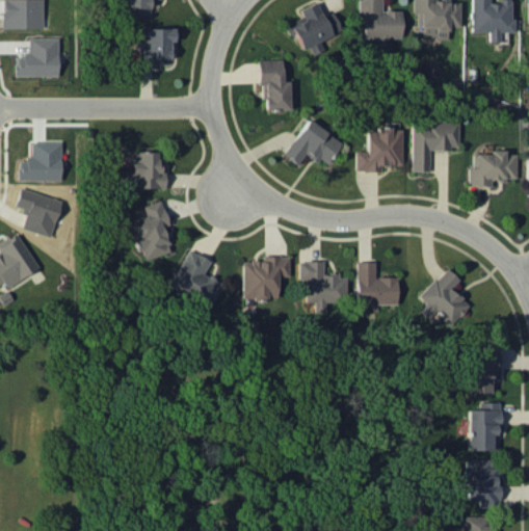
[(44,28),(44,0),(4,0),(5,28),(44,28)]
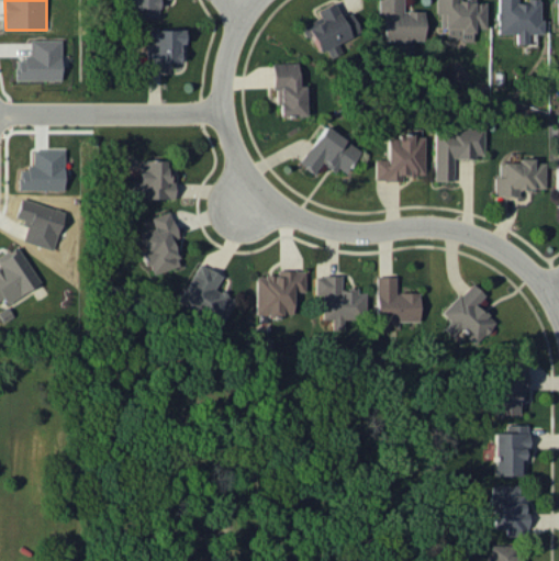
[(133,0),(133,18),(161,18),(160,0),(133,0)]
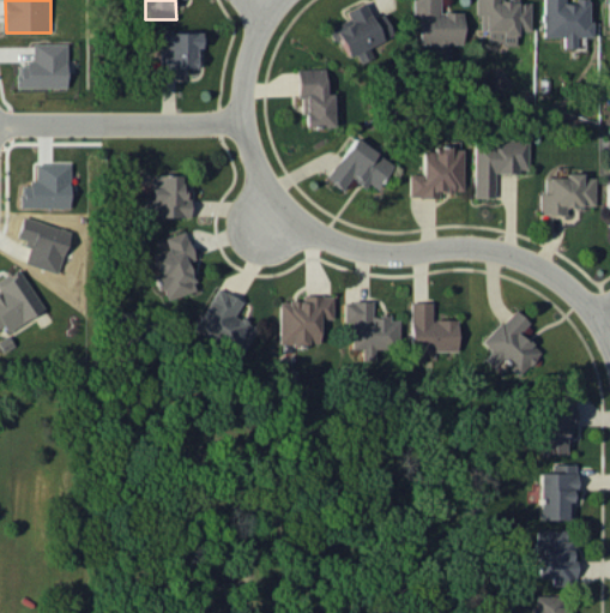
[(464,13),(441,12),(441,0),(415,0),(415,16),(421,16),(420,44),(464,46),(464,13)]
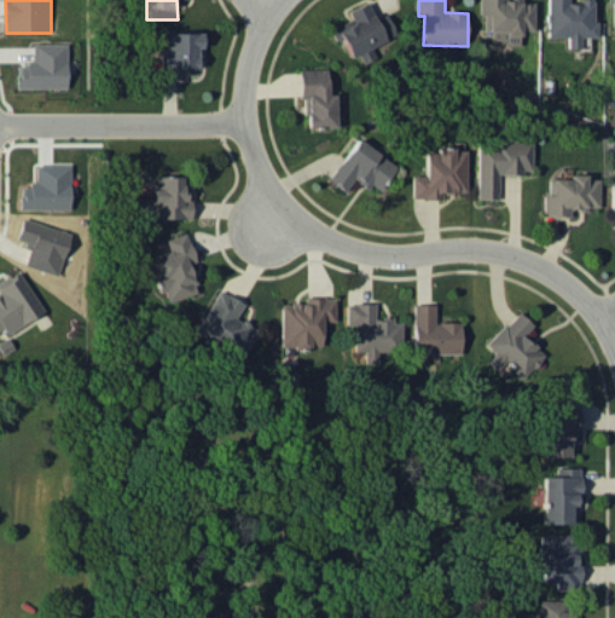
[(481,0),(481,16),(487,16),(488,32),(494,32),(494,45),(523,45),(522,33),(537,32),(537,4),(523,4),(523,0),(509,0),(508,0),(481,0)]
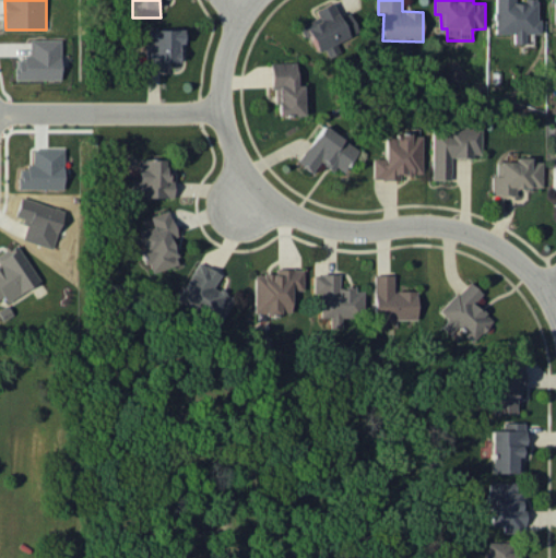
[(497,0),(497,34),(516,34),(516,44),(528,44),(528,34),(541,34),(541,0),(497,0)]
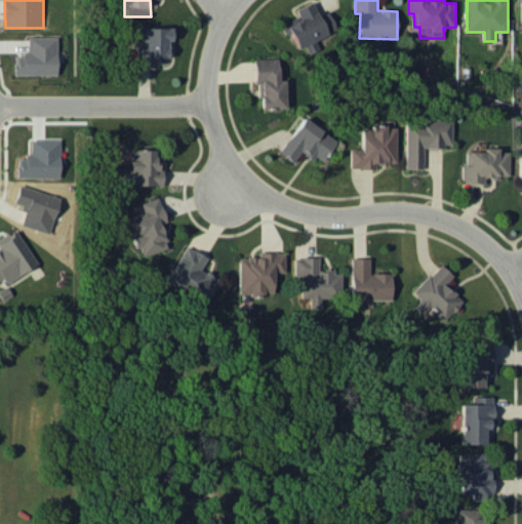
[(319,16),(313,2),(297,9),(300,16),(282,25),(287,35),(292,33),(299,50),(307,46),(310,54),(320,49),(316,41),(338,31),(329,12),(319,16)]
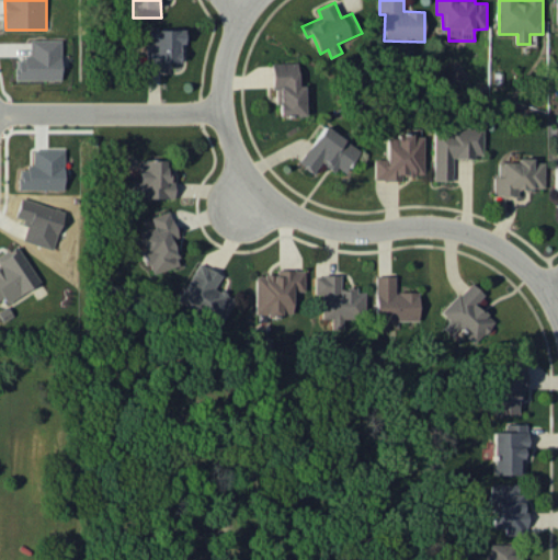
[(186,30),(149,31),(149,69),(173,69),(173,64),(182,64),(182,44),(186,44),(186,30)]
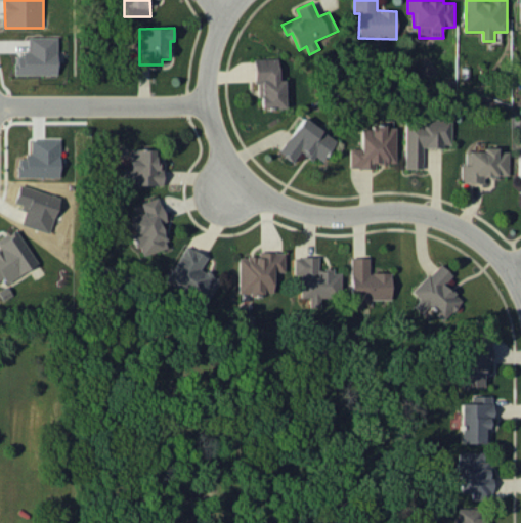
[(59,75),(58,38),(30,38),(30,54),(16,54),(16,76),(59,75)]
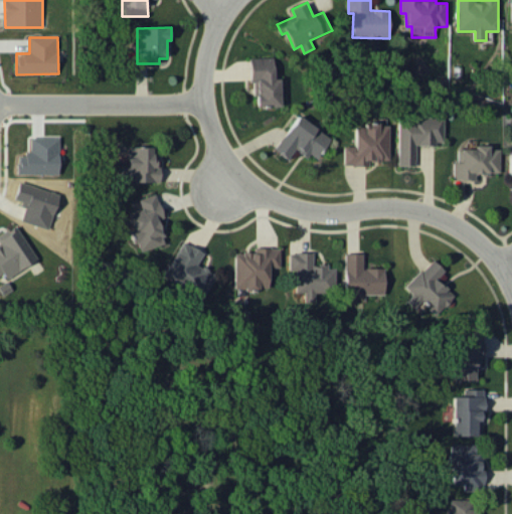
[(256,108),(283,107),(282,78),(276,78),(275,58),(253,58),(256,108)]
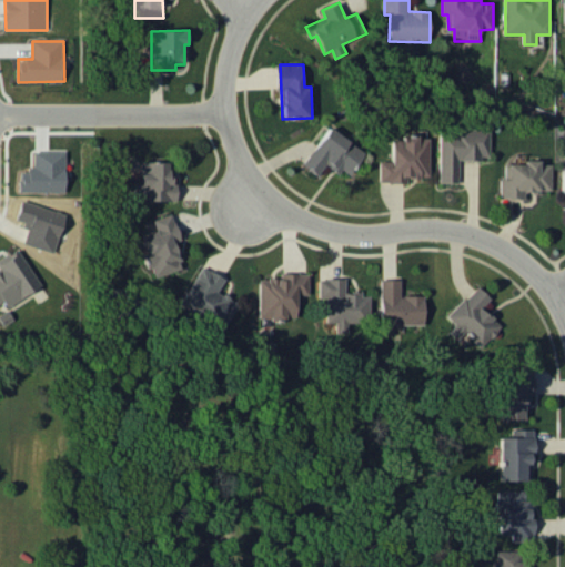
[(366,153),(331,128),(305,165),(320,176),(329,164),(349,179),(366,153)]
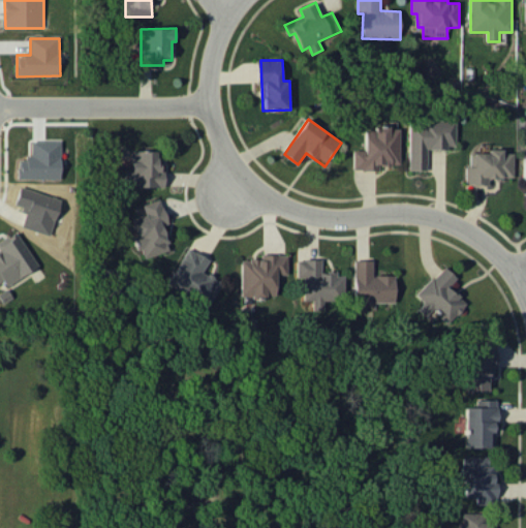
[(411,171),(429,171),(429,149),(458,149),(457,121),(427,121),(428,127),(411,127),(411,171)]
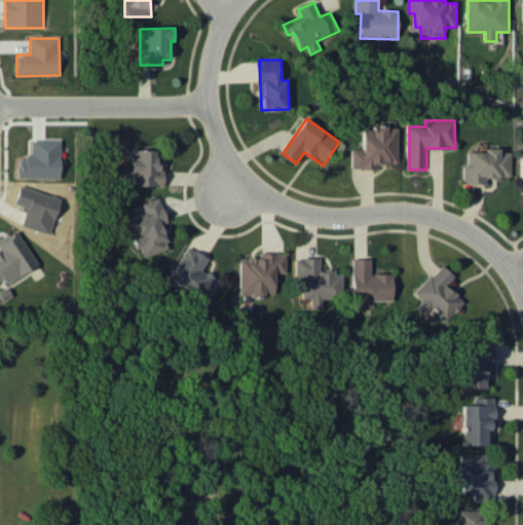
[(399,164),(399,128),(365,127),(364,150),(353,150),(353,170),(379,170),(379,164),(399,164)]
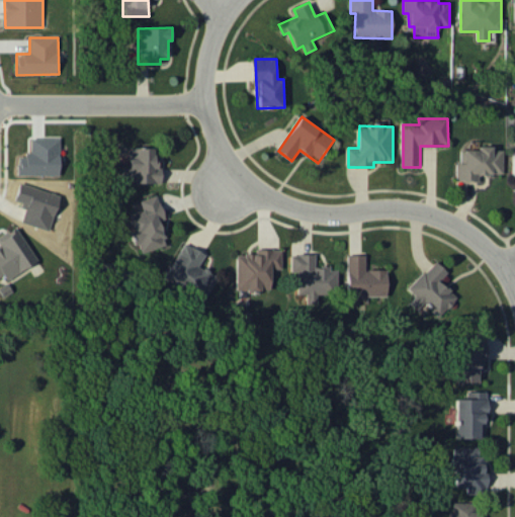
[(19,176),(61,176),(61,139),(30,138),(30,158),(19,158),(19,176)]
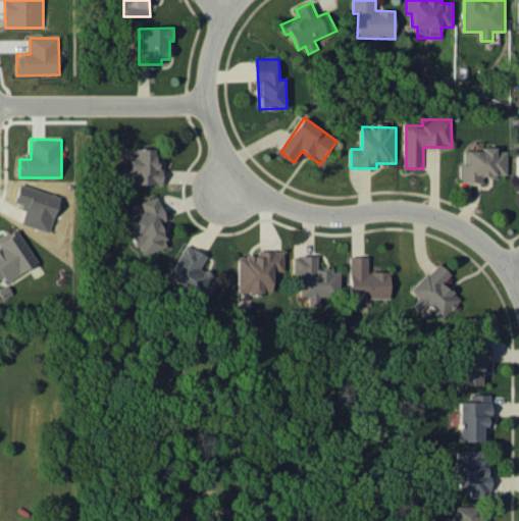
[(163,187),(164,168),(158,168),(158,150),(132,149),(132,167),(125,167),(124,186),(163,187)]
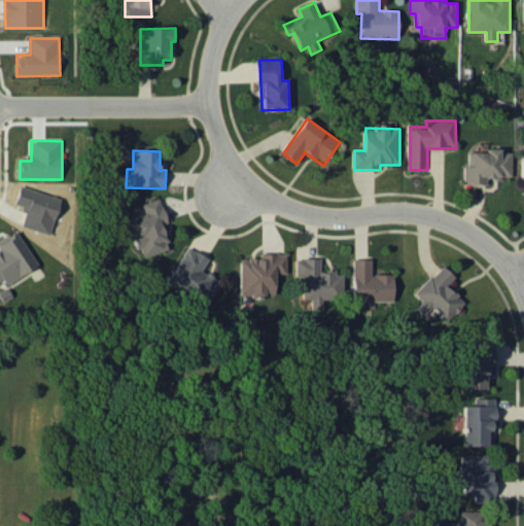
[(513,153),(502,153),(502,151),(470,151),(470,167),(465,167),(465,185),(488,185),(488,178),(512,178),(513,153)]
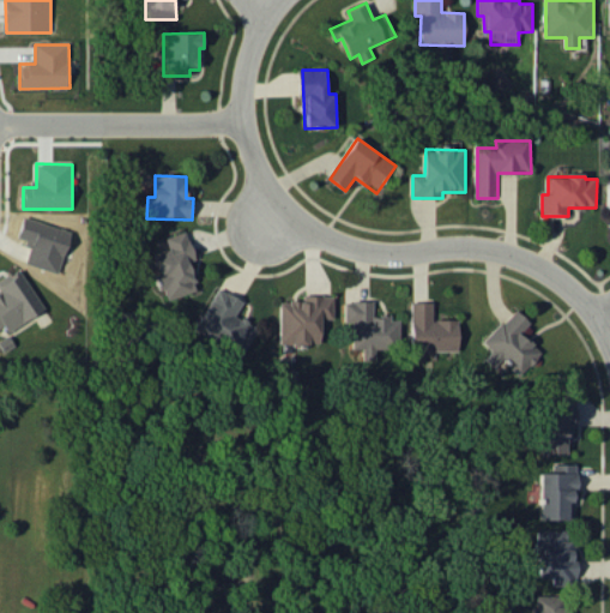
[(72,232),(25,217),(18,241),(32,245),(26,265),(60,275),(72,232)]
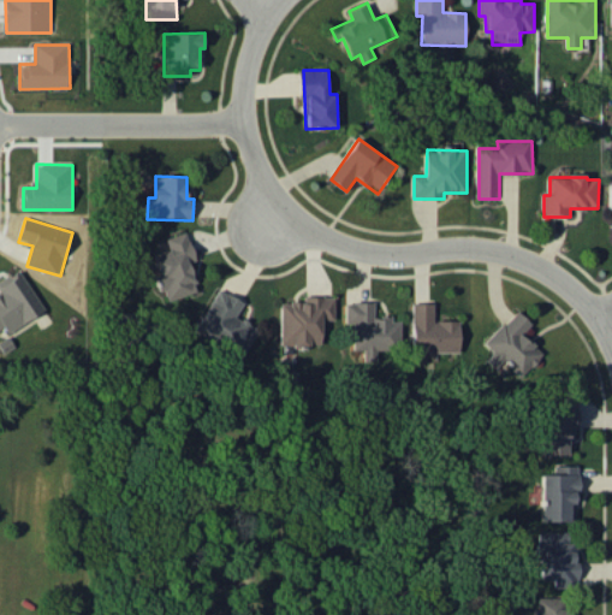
[(168,302),(201,291),(191,264),(197,261),(188,232),(168,240),(172,250),(154,256),(168,302)]
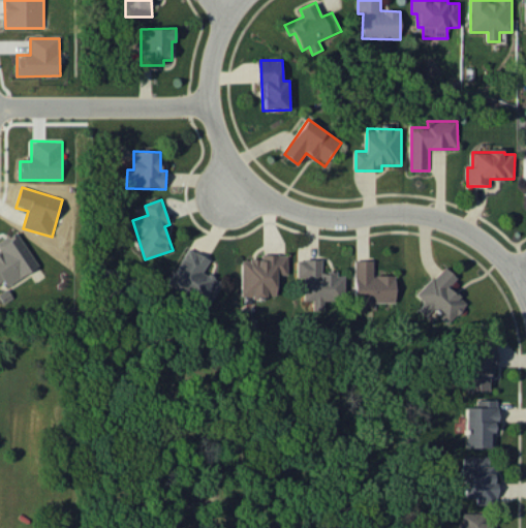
[(0,282),(4,280),(8,286),(39,268),(19,231),(0,242),(0,247),(2,251),(0,251),(0,282)]
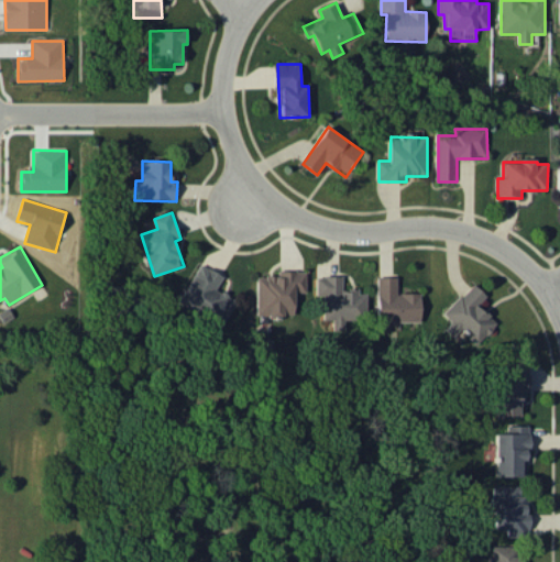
[(223,329),(239,301),(218,289),(226,277),(202,264),(179,304),(223,329)]
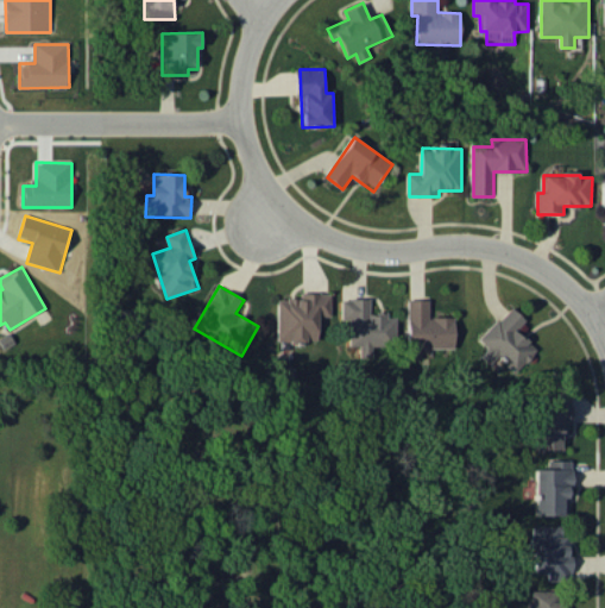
[(333,295),(302,294),(302,300),(281,299),(279,342),(319,343),(320,318),(332,318),(333,295)]
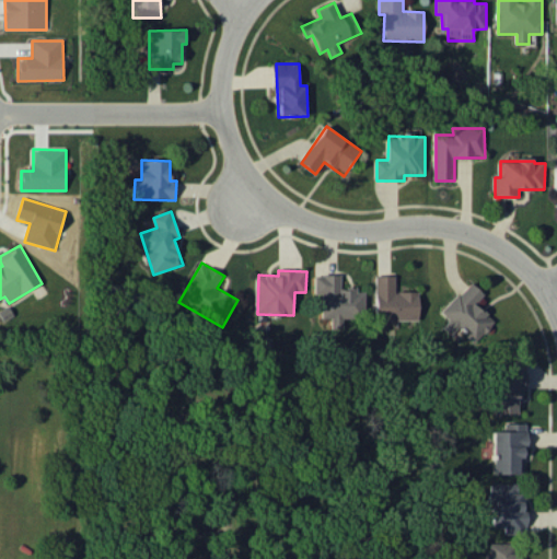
[(324,319),(333,319),(333,328),(345,328),(345,318),(367,318),(367,290),(341,289),(343,276),(316,276),(316,294),(324,294),(324,319)]
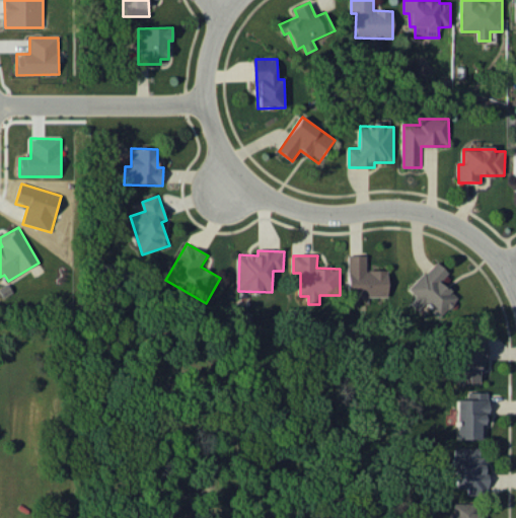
[(449,274),(436,262),(410,290),(418,298),(413,304),(420,311),(426,304),(441,318),(459,299),(441,282),(449,274)]
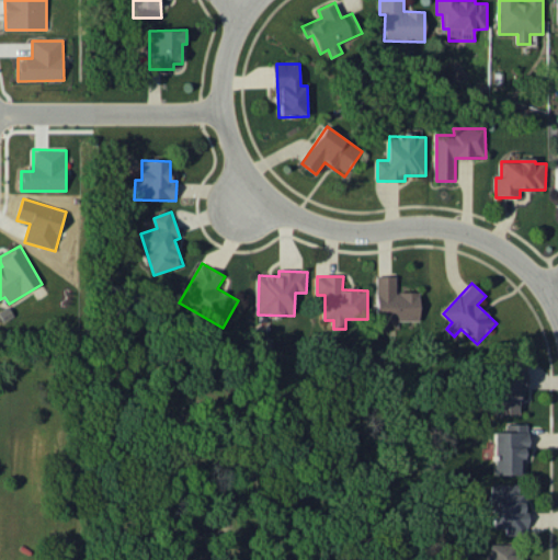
[(496,415),(522,414),(521,392),(530,391),(528,361),(515,361),(515,369),(493,370),(496,415)]
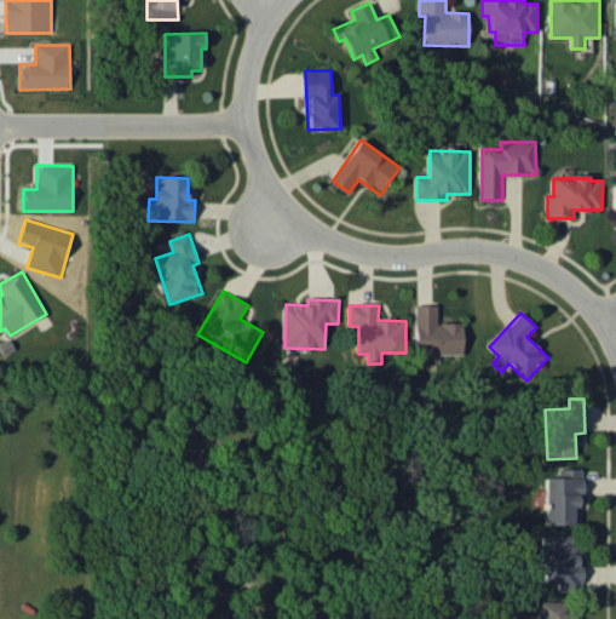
[(546,477),(546,526),(580,526),(580,496),(585,496),(583,469),(559,469),(559,477),(546,477)]
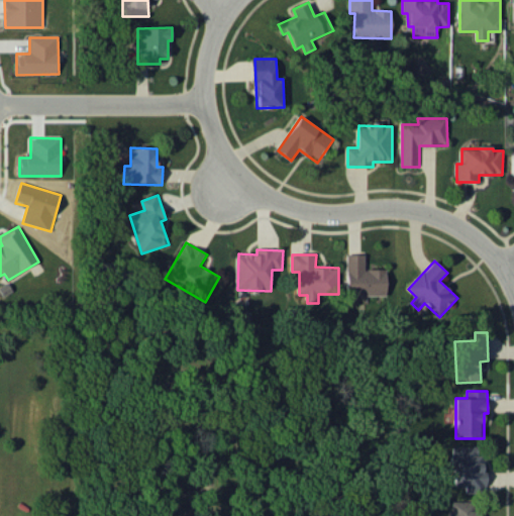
[(453,487),(467,487),(467,494),(486,494),(486,446),(453,446),(453,487)]
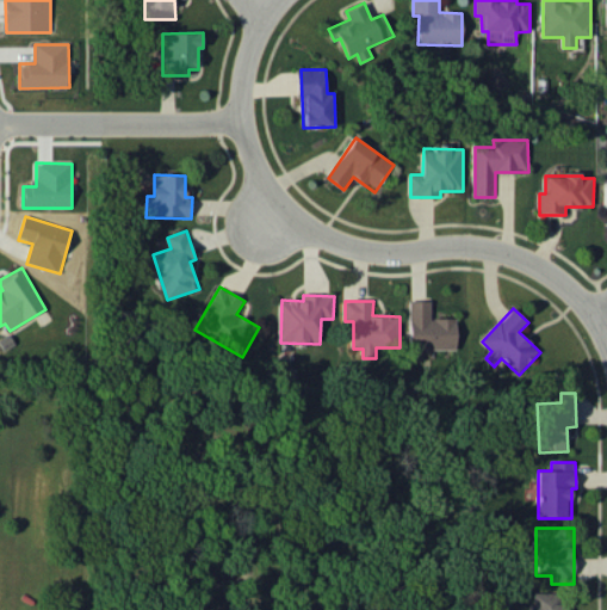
[(565,609),(567,593),(536,593),(534,609),(565,609)]
